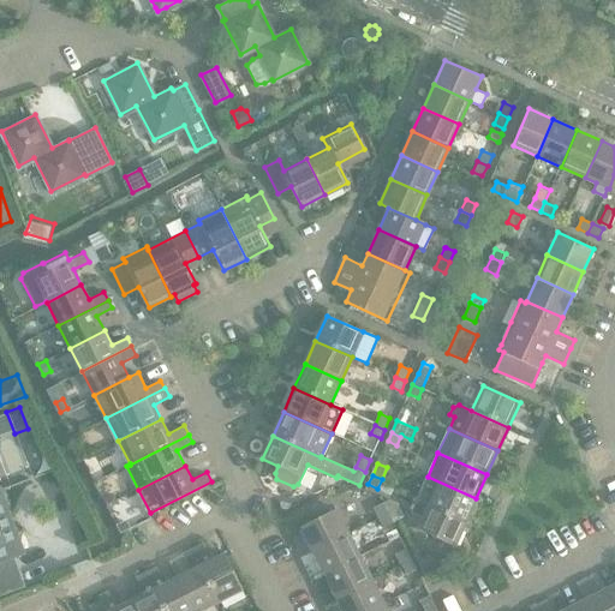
[(417,499),(417,501),(466,522),(476,498),(428,477),(417,499)]
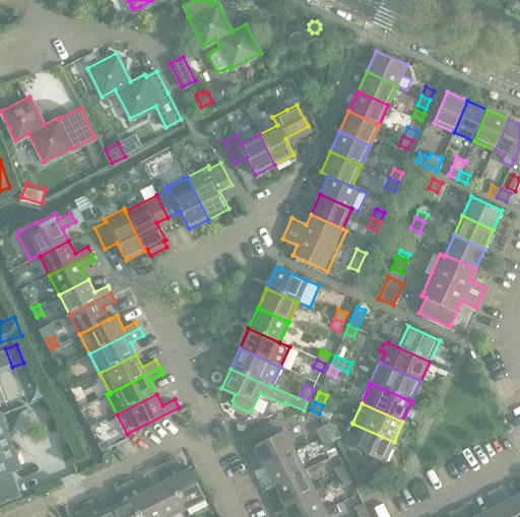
[(0,502),(21,495),(12,470),(20,467),(0,411),(0,502)]
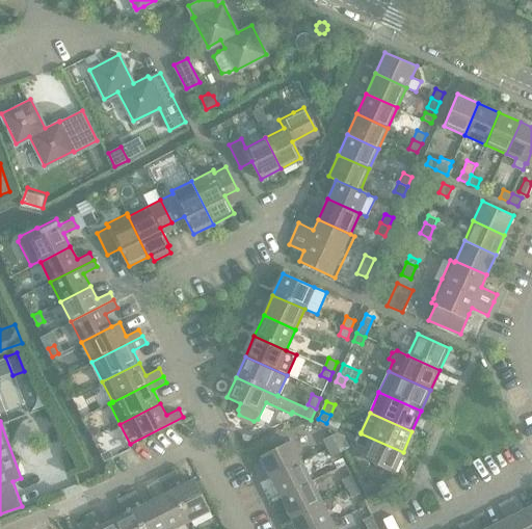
[(98,427),(90,430),(94,435),(101,432),(98,427)]
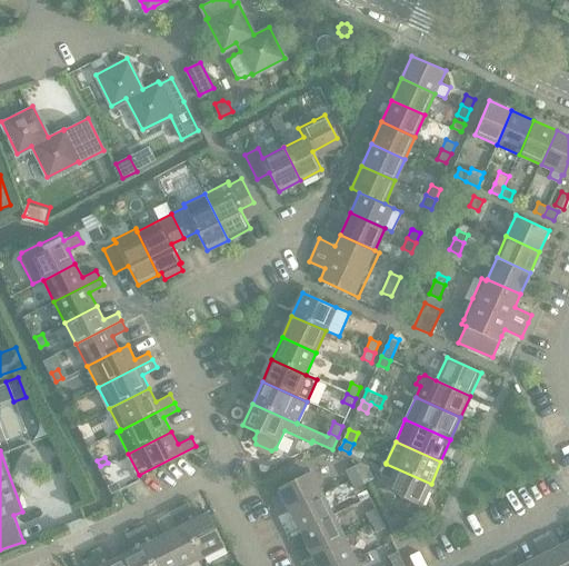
[(363,484),(373,478),(368,466),(359,462),(353,465),(358,475),(363,484)]
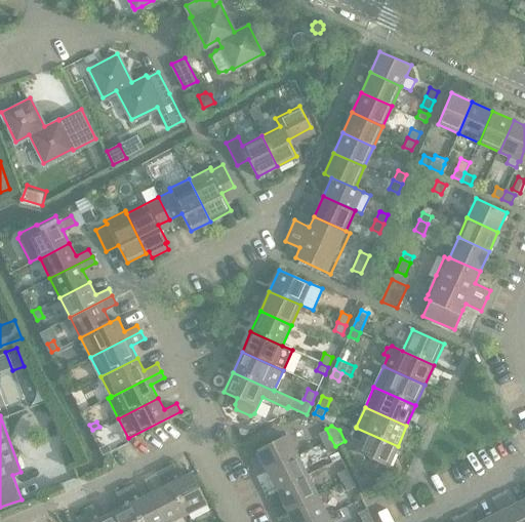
[(389,467),(398,446),(356,428),(352,436),(362,441),(357,452),(389,467)]
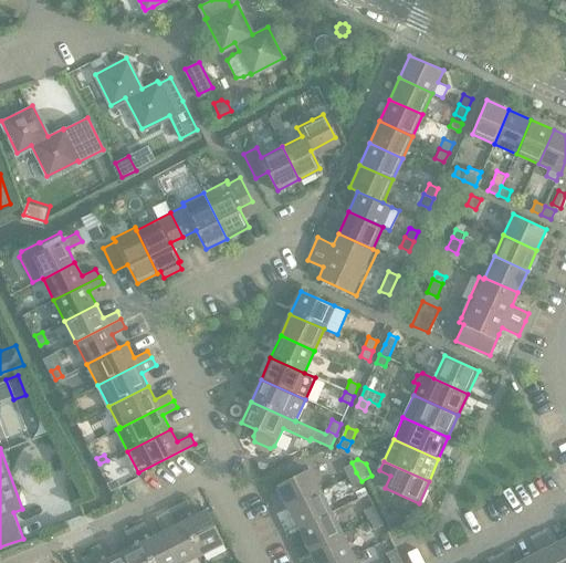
[(343,467),(347,477),(356,472),(352,462),(343,467)]
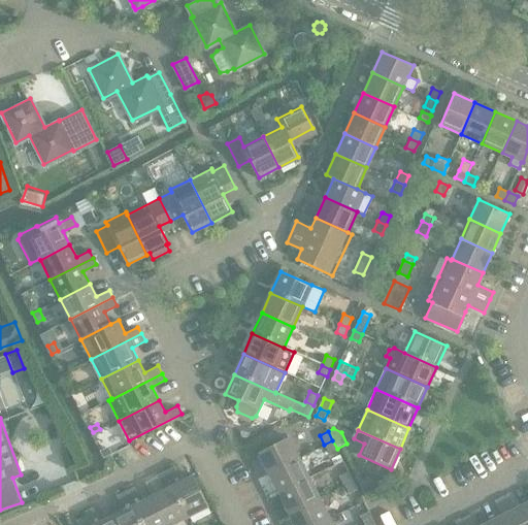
[(258,453),(268,472),(299,457),(289,437),(258,453)]
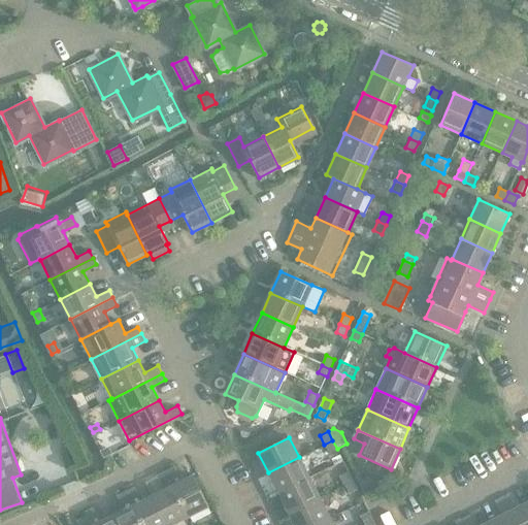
[(337,449),(332,440),(324,445),(329,453),(337,449)]
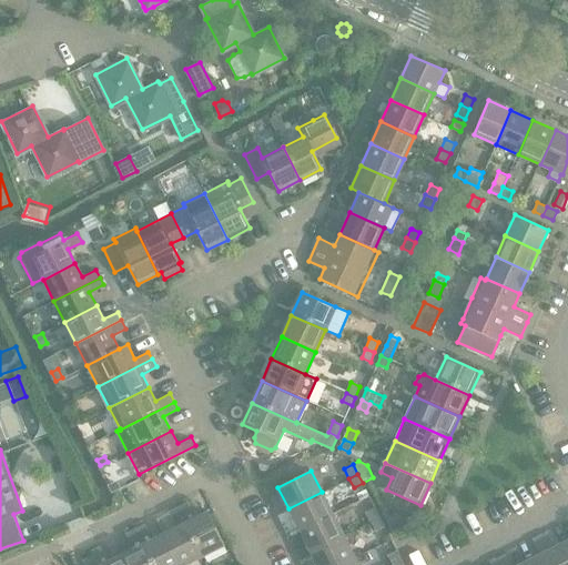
[(117,478),(107,483),(110,490),(120,485),(117,478)]
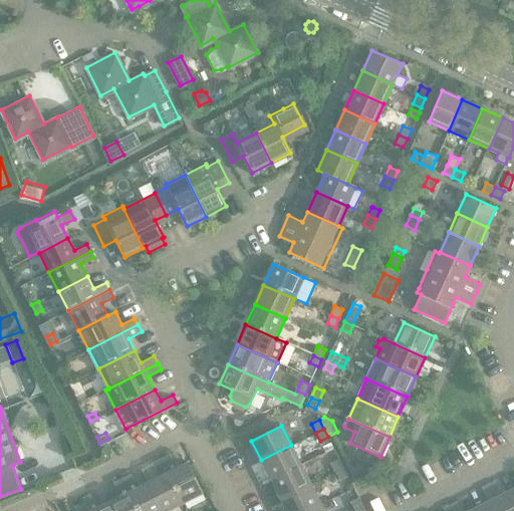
[(69,434),(58,439),(64,454),(75,449),(69,434)]
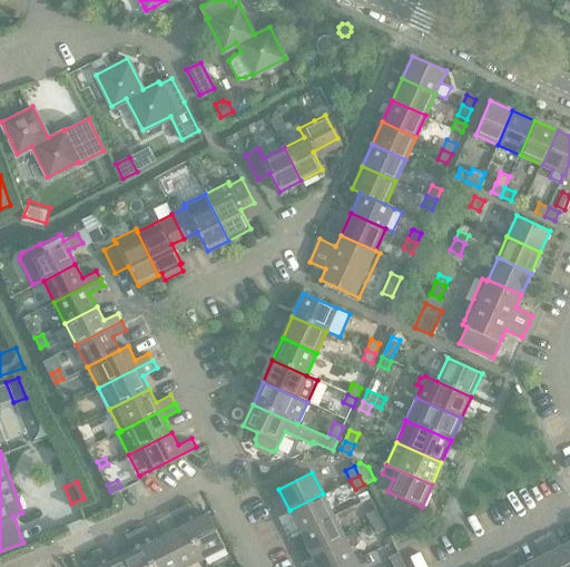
[(290,510),(301,533),(334,516),(323,494),(290,510)]
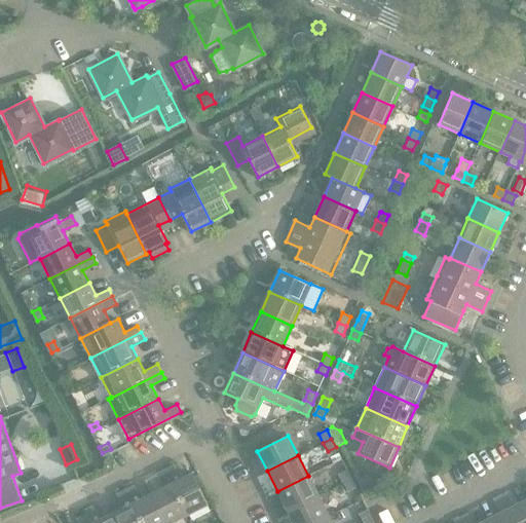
[(173,464),(164,469),(168,478),(178,474),(173,464)]
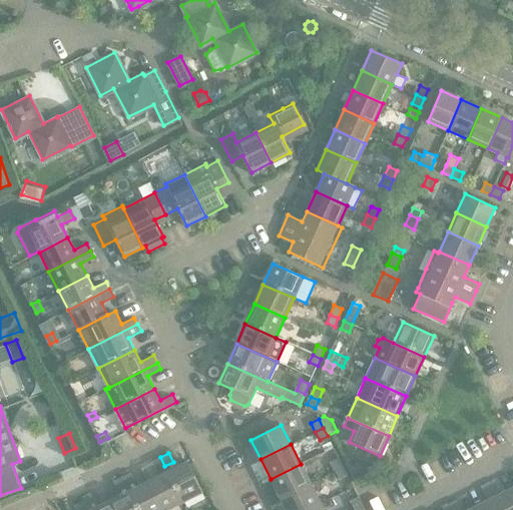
[(156,470),(164,466),(160,457),(151,462),(156,470)]
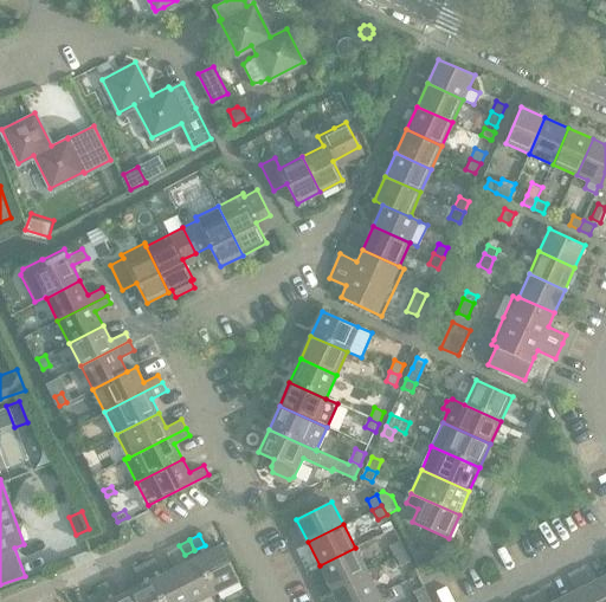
[(389,545),(395,556),(405,551),(399,541),(389,545)]
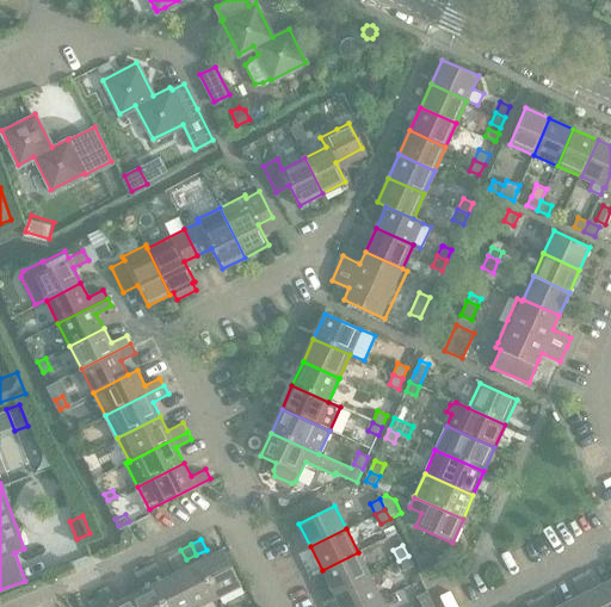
[(207,550),(196,555),(199,562),(217,598),(241,584),(223,550),(210,557),(207,550)]
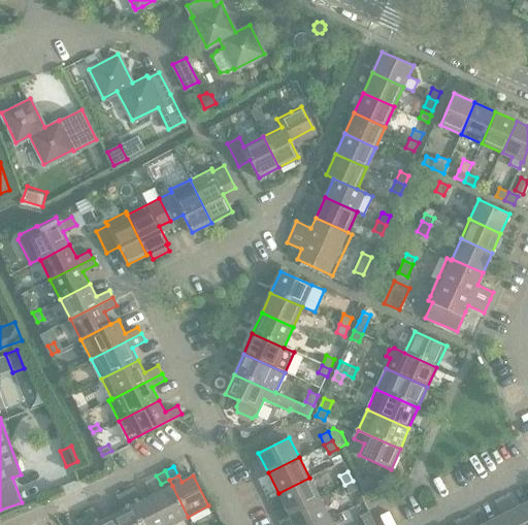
[(278,493),(289,513),(319,497),(309,478),(278,493)]
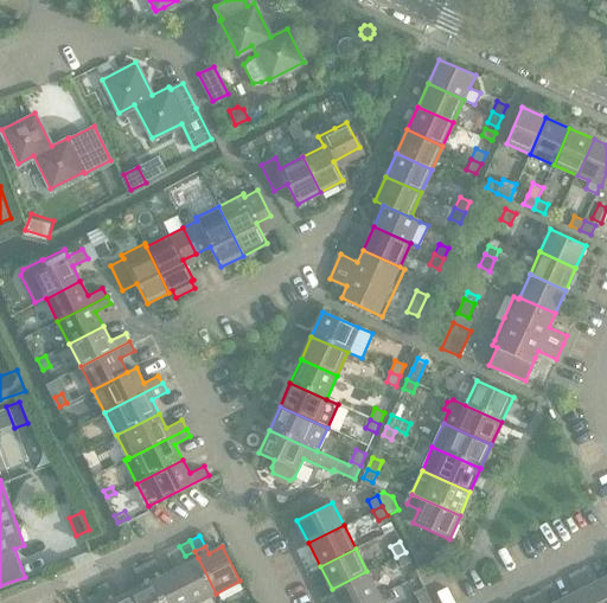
[(189,563),(176,570),(192,602),(196,602),(216,594),(198,558),(195,551),(185,556),(189,563)]
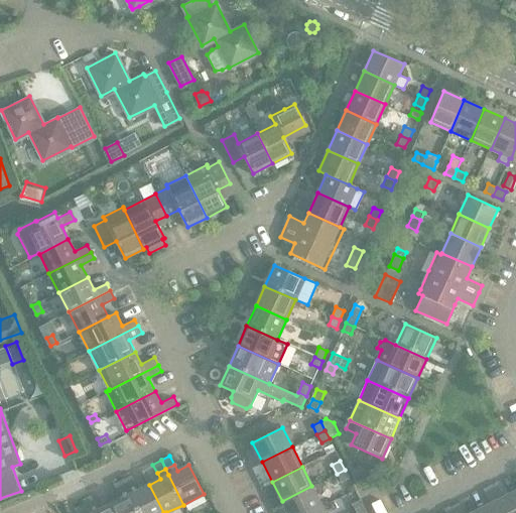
[(349,478),(345,470),(337,474),(341,482),(349,478)]
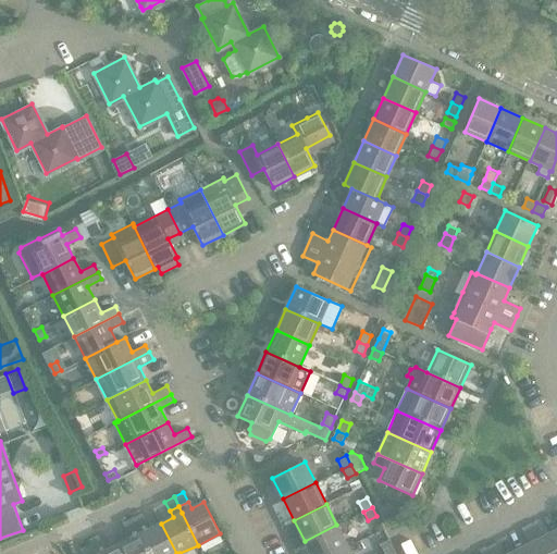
[(141,513),(133,517),(137,527),(146,522),(141,513)]
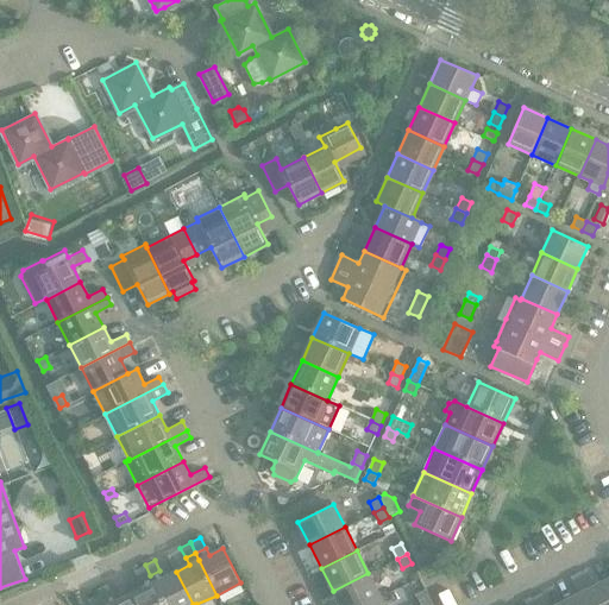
[(139,581),(150,575),(145,565),(133,571),(139,581)]
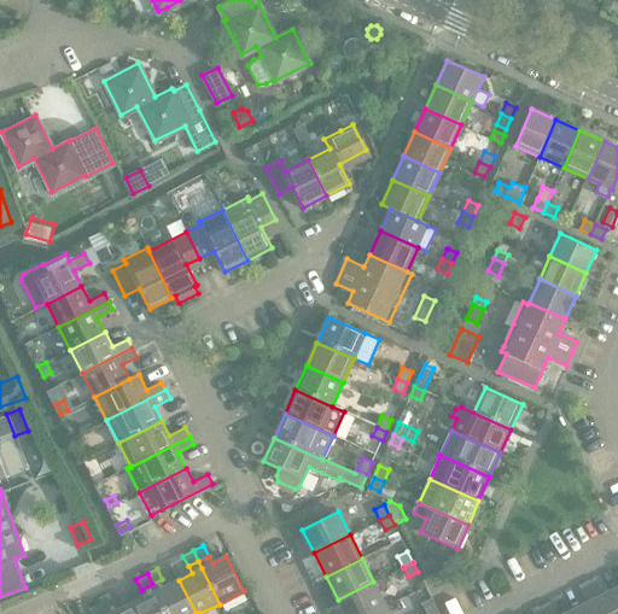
[(595,579),(587,583),(602,613),(617,613),(617,585),(602,594),(595,579)]
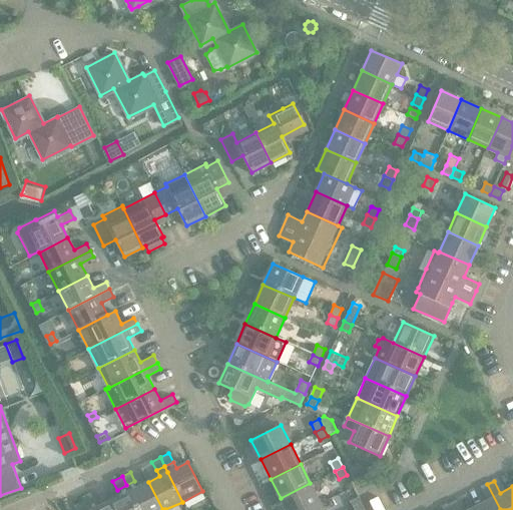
[(162,509),(148,482),(129,491),(138,509),(162,509)]
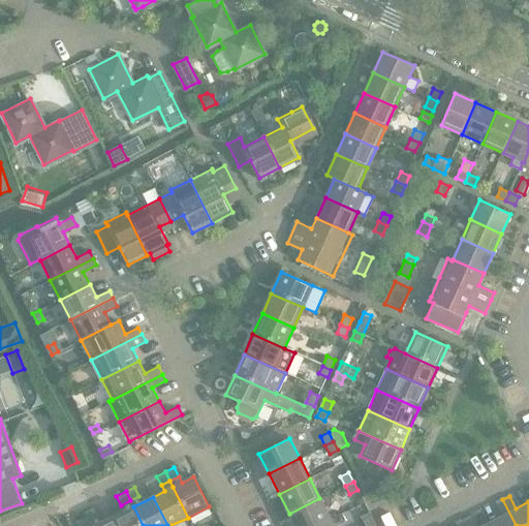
[(289,514),(294,525),(314,525),(330,519),(319,498),(289,514)]
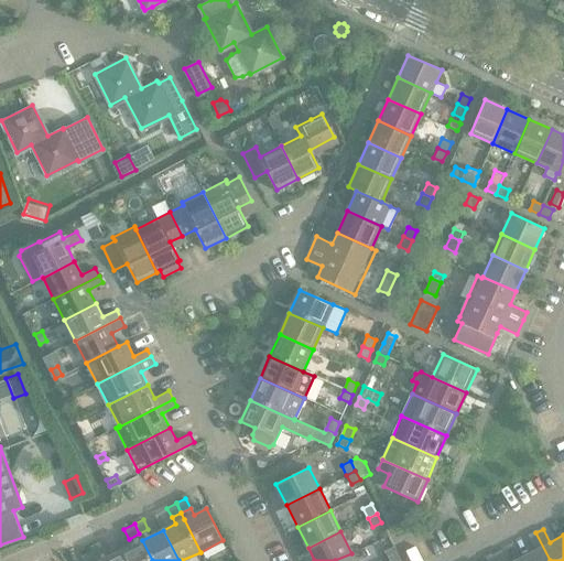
[(534,549),(521,556),(523,560),(550,560),(535,532),(528,536),(534,549)]
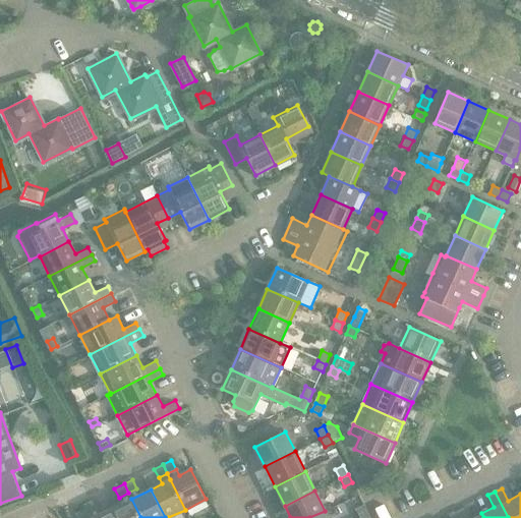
[(122,504),(112,509),(116,517),(140,517),(131,499),(128,493),(119,498),(122,504)]
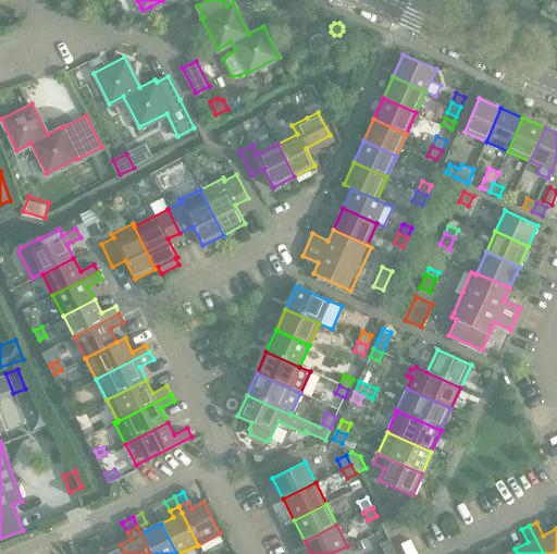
[(94,549),(103,544),(99,534),(89,540),(91,543),(94,549)]
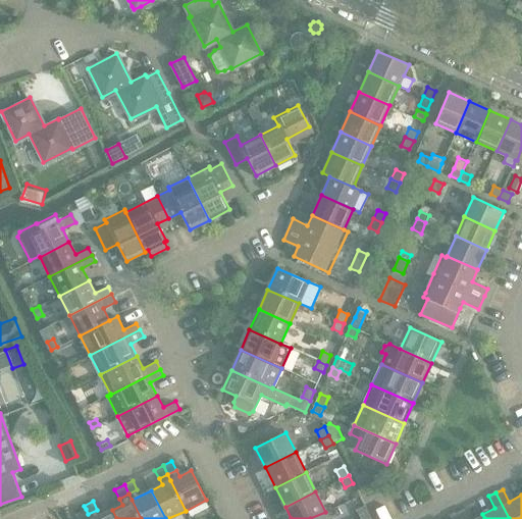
[(356,509),(361,518),(369,514),(364,505),(356,509)]
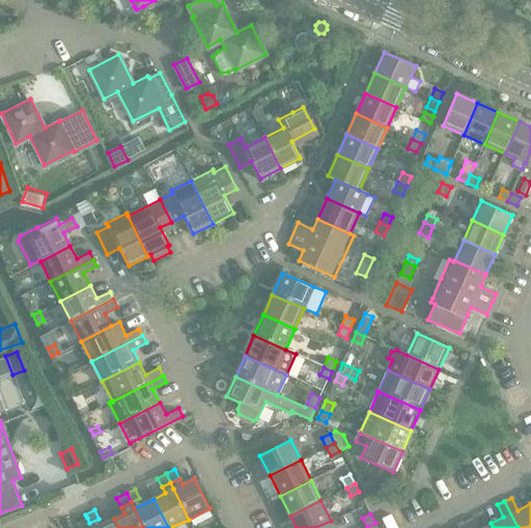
[(118,527),(114,519),(103,525),(99,519),(89,523),(87,518),(77,523),(79,527),(118,527)]
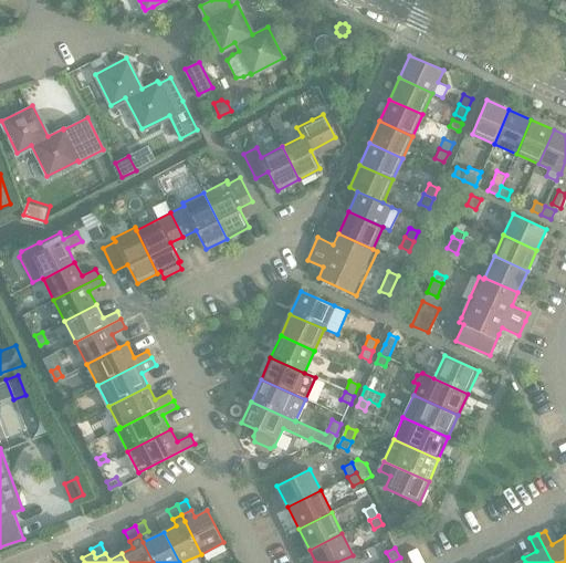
[(507,562),(503,552),(495,555),(499,562),(525,562),(523,558),(512,562),(507,562)]
